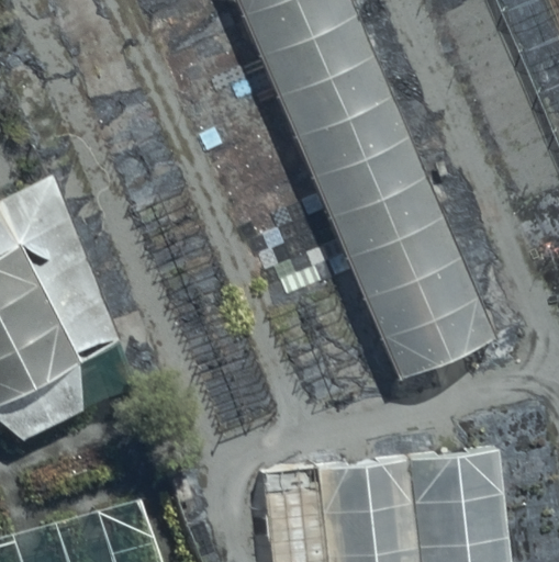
[(351,0),(234,0),(398,384),(496,343),(351,0)]
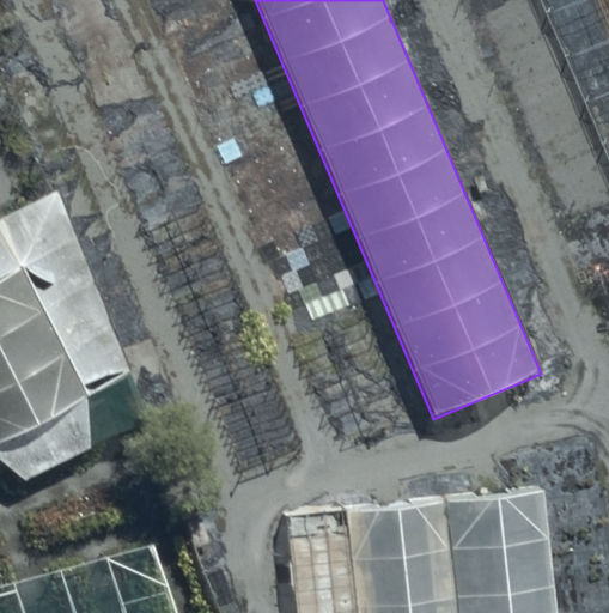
[(608,0),(546,0),(608,147),(608,0)]
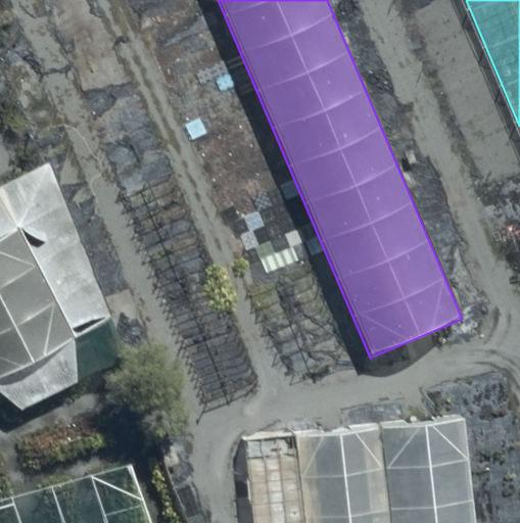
[(114,320),(50,161),(0,187),(0,394),(20,410),(77,381),(76,335),(114,320)]
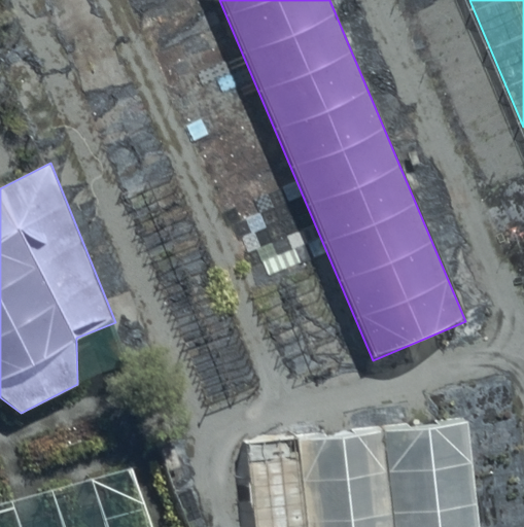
[(477,526),(468,421),(245,440),(252,526),(477,526)]
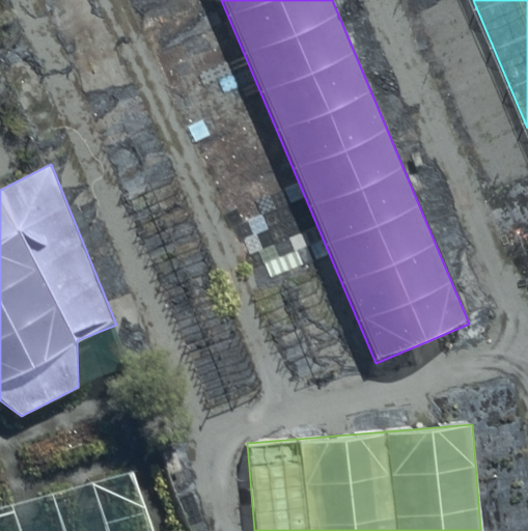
[(147,530),(131,470),(0,505),(0,530),(147,530)]
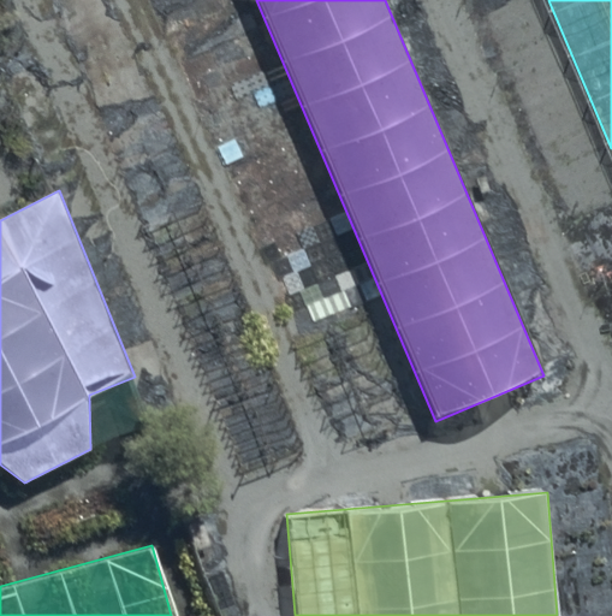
All buildings are outlined.
